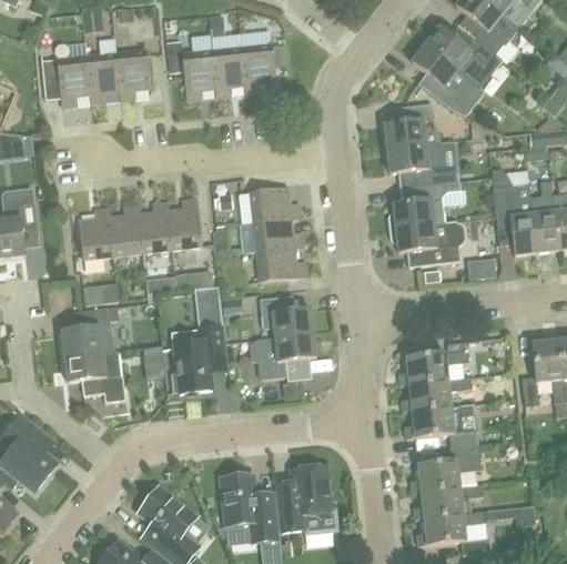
[(34,0),(30,10),(43,16),(48,3),(40,0),(34,0)]
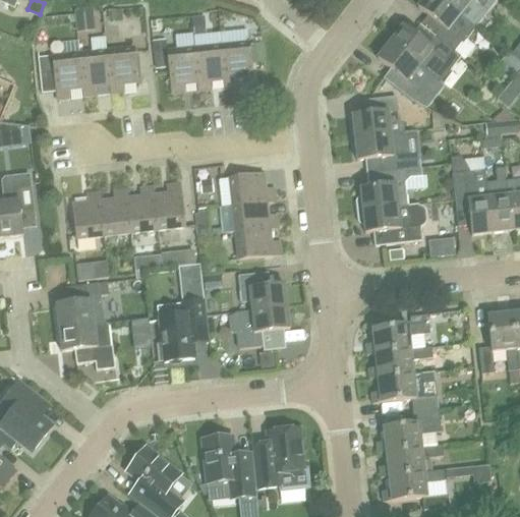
[(462,42),(474,26),(441,0),(420,0),(417,5),(442,24),(434,35),(453,50),(453,49),(460,41),(462,42)]
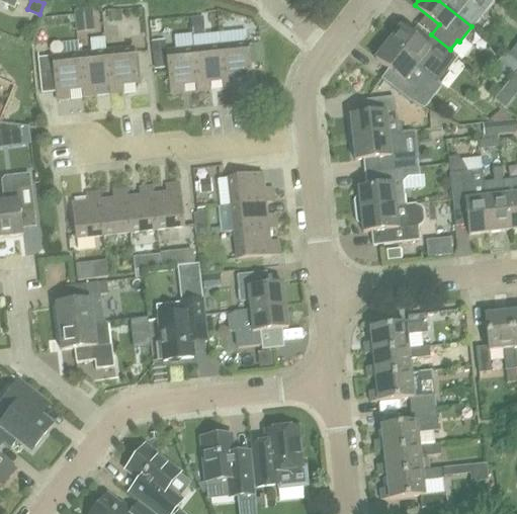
[(438,0),(471,26),(492,0),(438,0)]
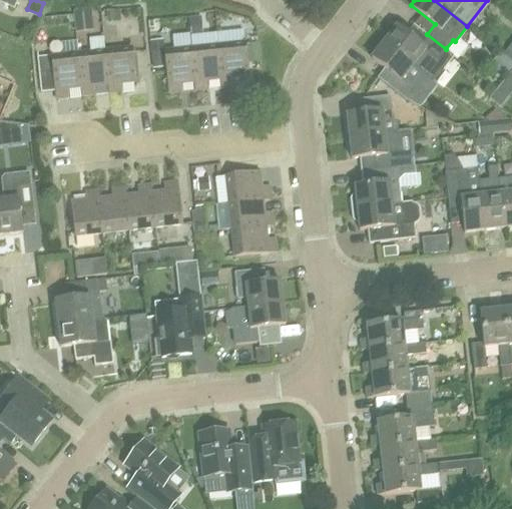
[(89,13),(74,14),(75,28),(90,27),(89,13)]
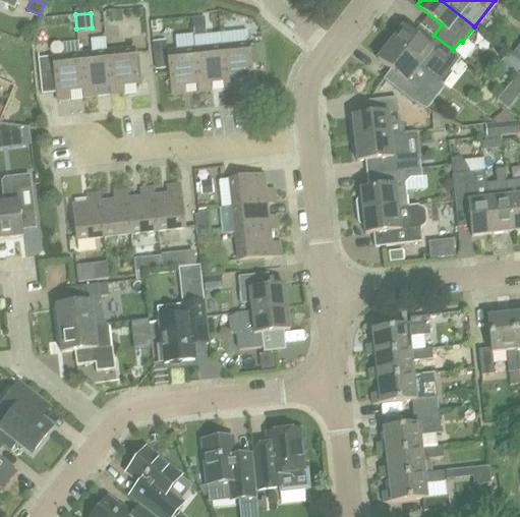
[(426,44),(402,24),(389,41),(439,81),(460,54),(453,49),(453,50),(434,35),(426,44)]
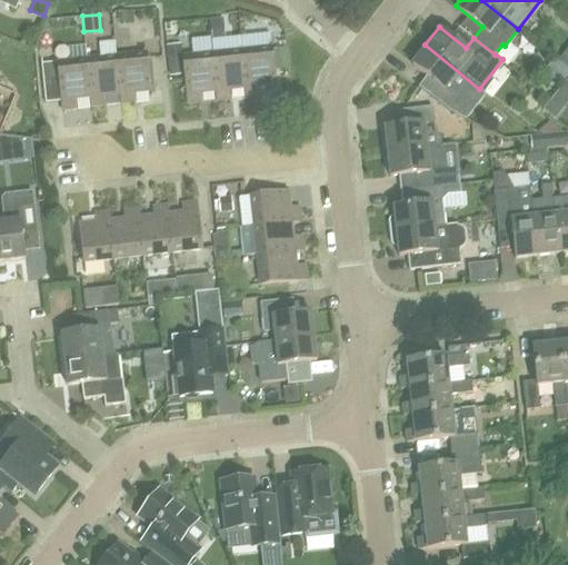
[(285,41),(270,42),(271,45),(273,66),(287,65),(285,41)]
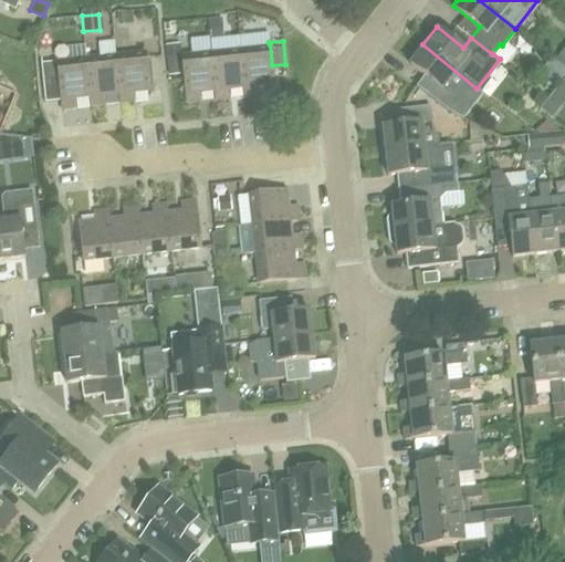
[(169,73),(182,72),(180,53),(180,43),(166,44),(169,73)]
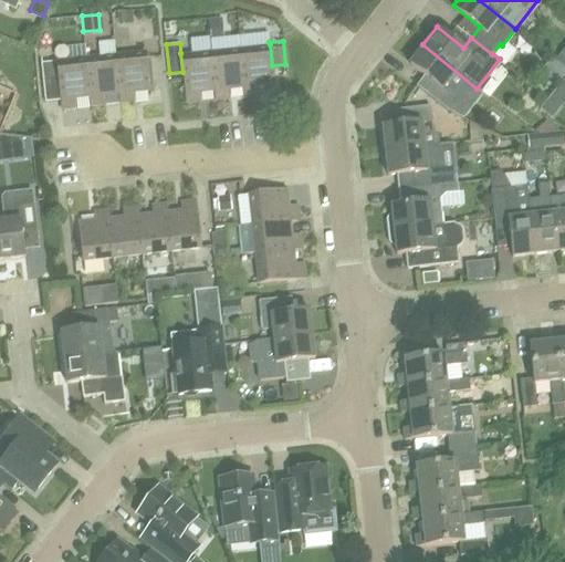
[(244,95),(258,94),(257,85),(273,84),(270,44),(240,48),(244,95)]
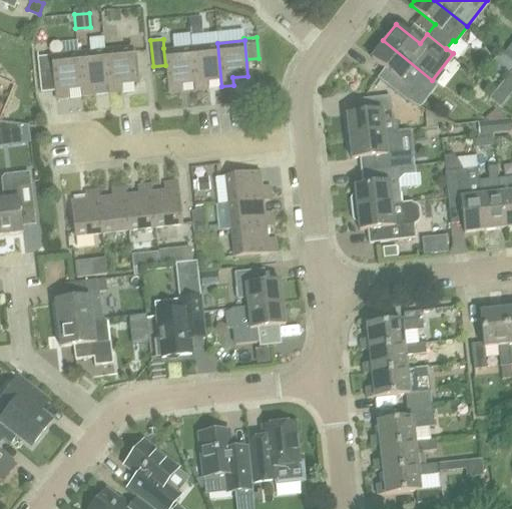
[(407,83),(418,69),(383,40),(371,55),(384,66),(400,78),(393,87),(407,98),(414,88),(407,83)]
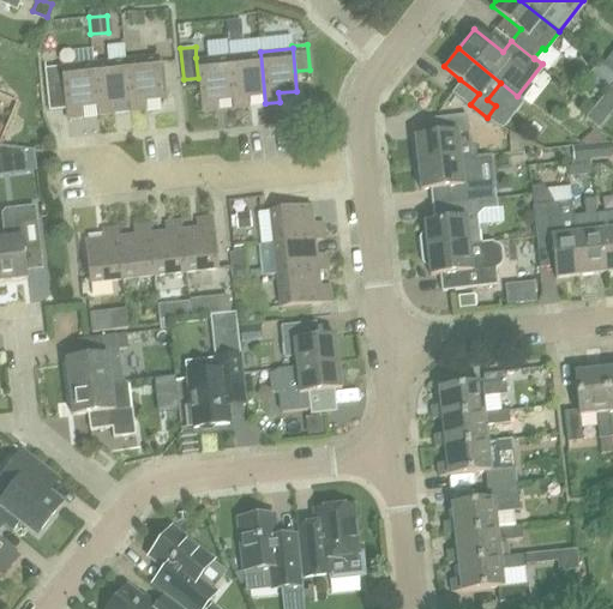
[(265,103),(260,52),(228,54),(234,106),(248,104),(247,96),(264,94),(265,103)]
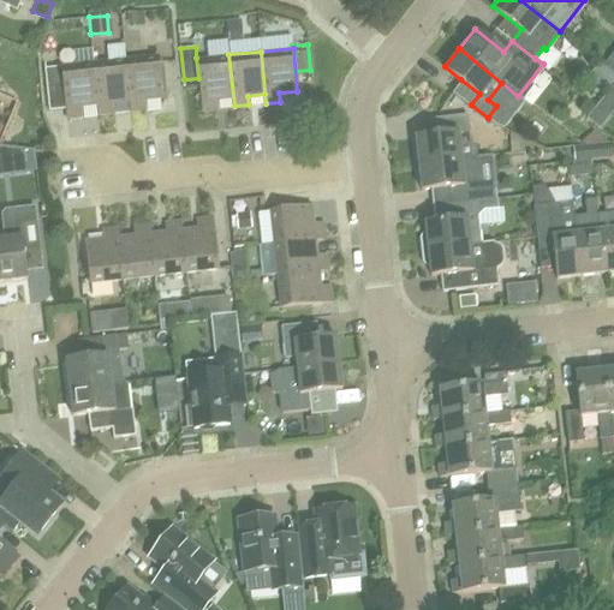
[(130,109),(145,107),(144,99),(161,96),(158,54),(125,58),(130,109)]
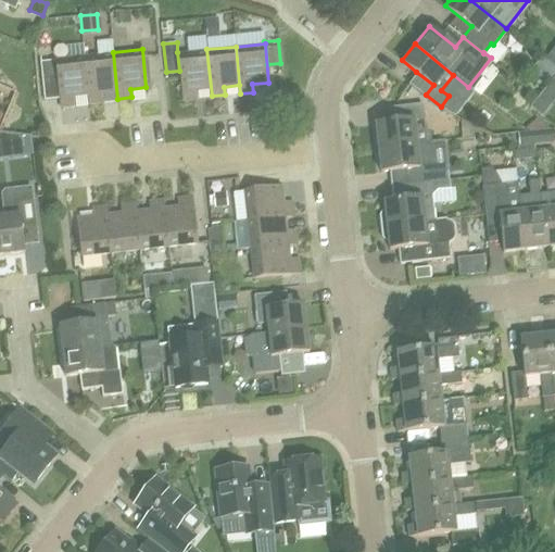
[(212,96),(206,49),(177,52),(179,71),(183,99),(196,98),(196,89),(211,88),(211,96),(212,96)]
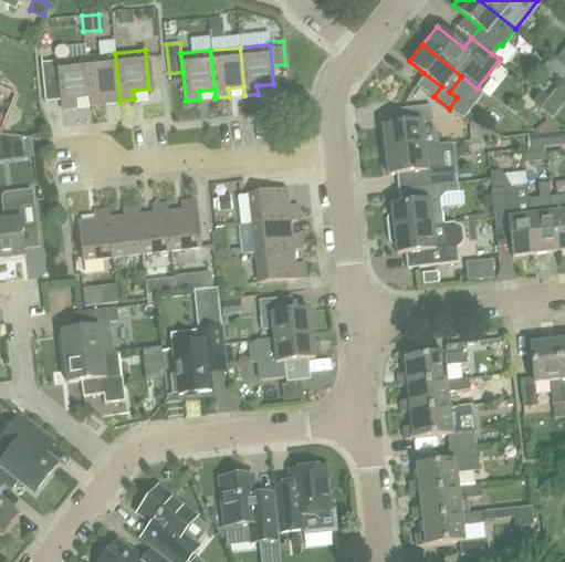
[(119,101),(115,53),(86,55),(91,103),(105,102),(104,93),(118,92),(119,101)]
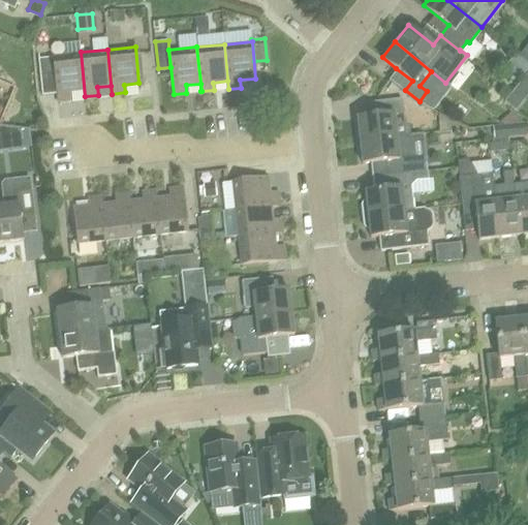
[(85,96),(81,52),(53,55),(53,54),(38,55),(41,92),(57,91),(57,99),(70,98),(69,90),(83,88),(84,96),(85,96)]
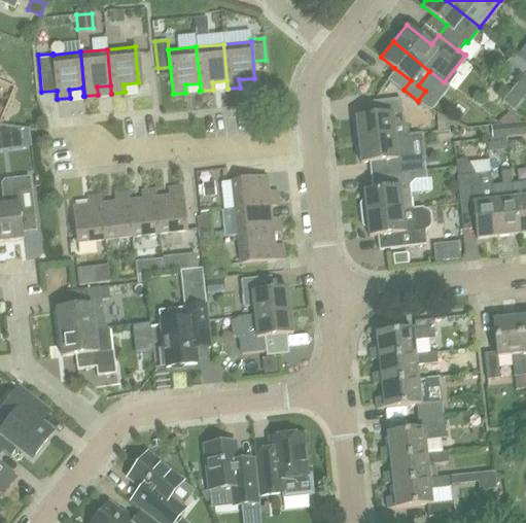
[(515,83),(502,98),(512,106),(524,92),(515,83)]
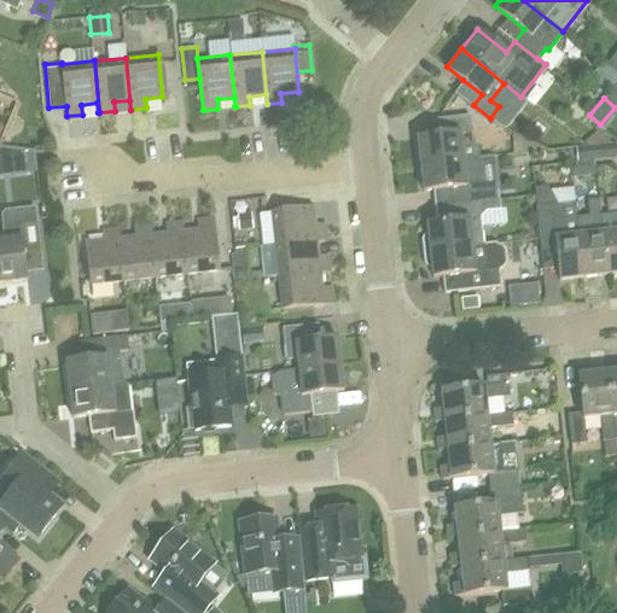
[(420,162),(463,157),(463,156),(461,144),(473,142),(470,112),(454,114),(455,130),(417,134),(420,162)]
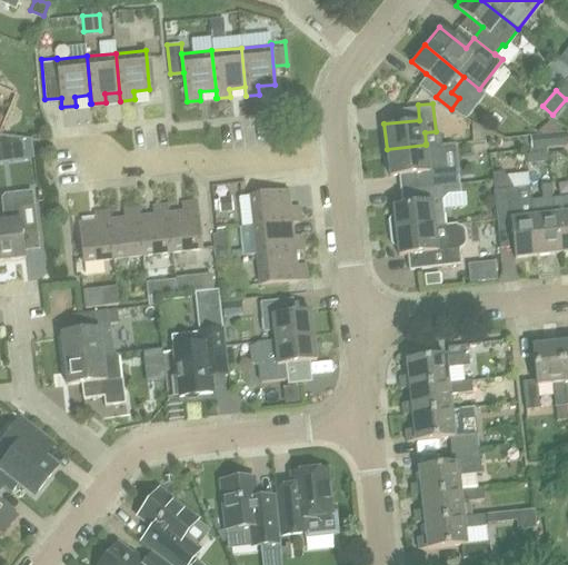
[(538,132),(564,129),(549,118),(538,132)]
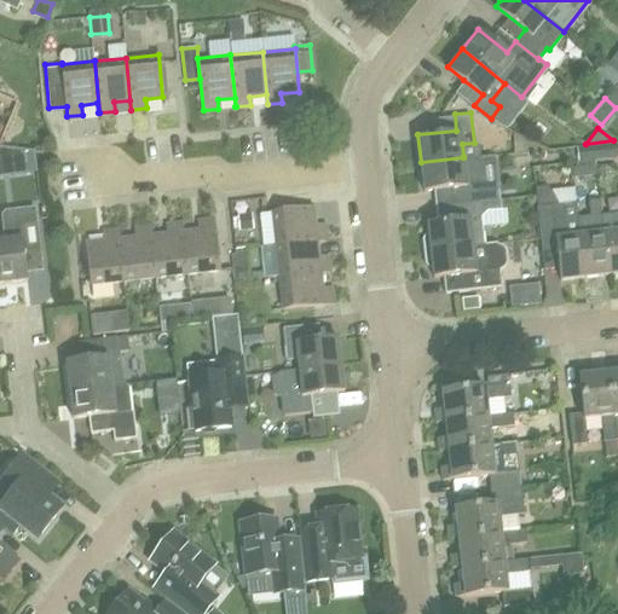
[(513,151),(550,148),(512,129),(513,151)]
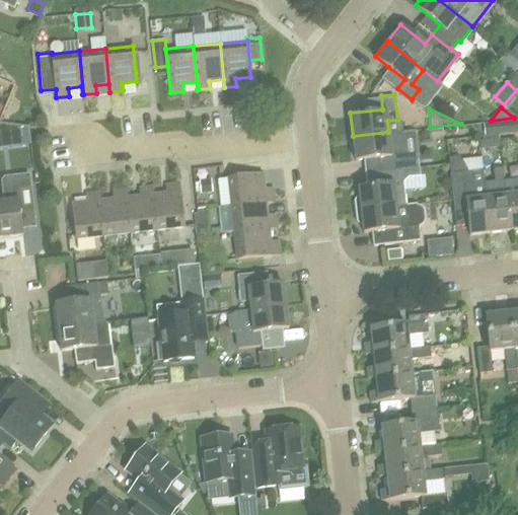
[(485,134),(517,130),(517,121),(517,118),(483,122),(485,134)]
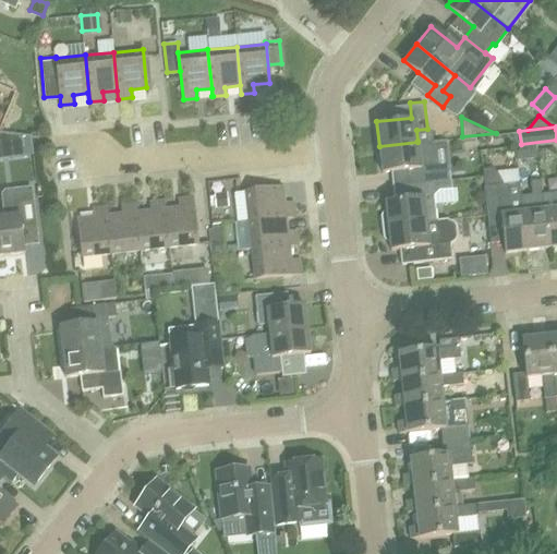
[(0,157),(32,154),(29,135),(0,132),(0,157)]
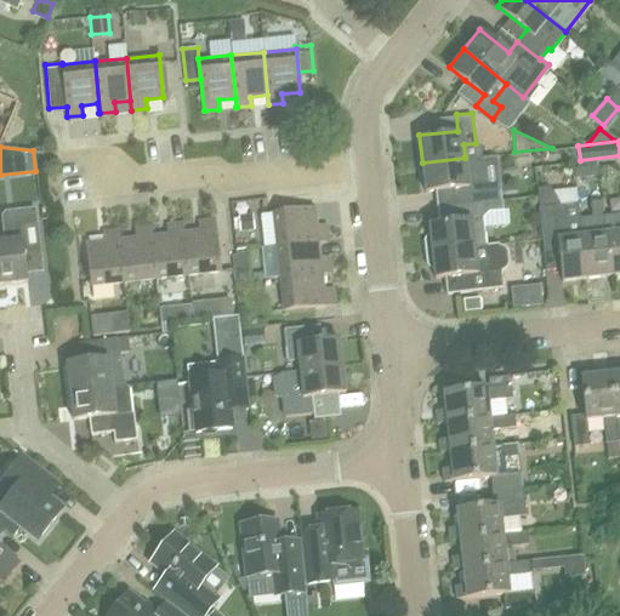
[(482,190),(481,182),(484,182),(481,155),(465,157),(465,158),(422,163),(425,188),(464,184),(466,201),(500,198),(500,188),(482,190)]
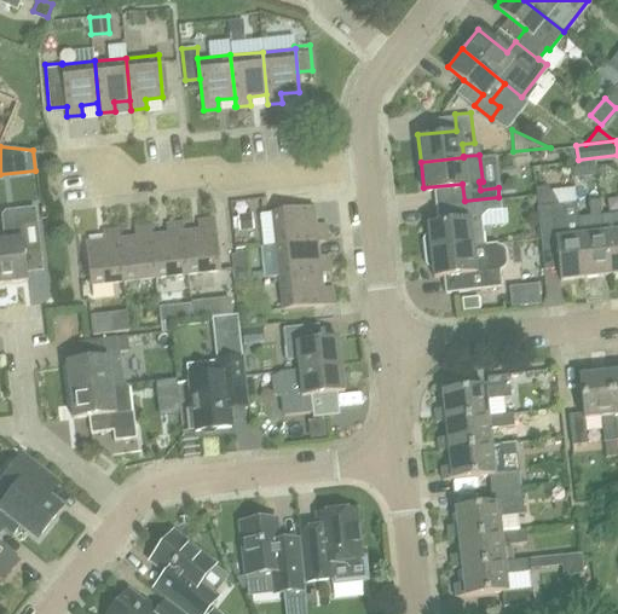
[(558,202),(548,185),(535,186),(537,204),(543,265),(559,262),(560,278),(584,276),(579,233),(576,200),(558,202)]
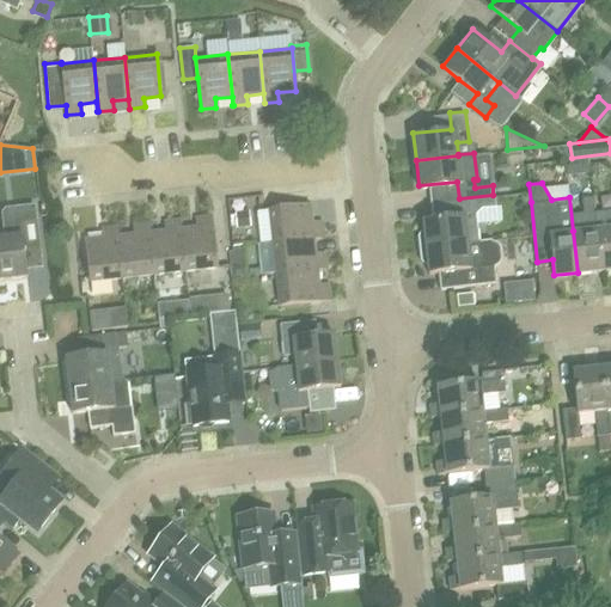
[(493,195),(459,198),(454,200),(456,216),(422,220),(423,230),(421,231),(419,234),(420,246),(478,240),(478,239),(476,212),(481,206),(495,204),(494,195),(493,195)]
